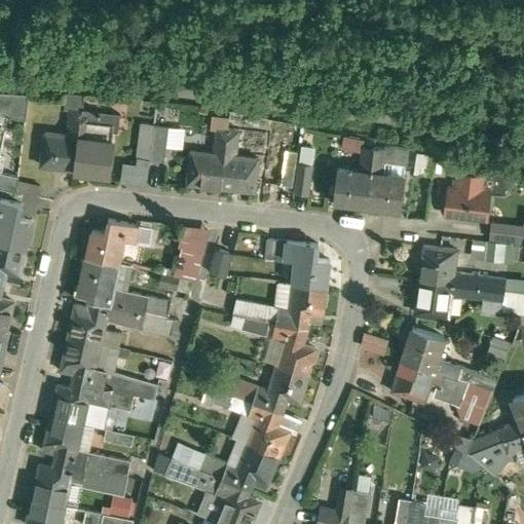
[(28,96),(0,94),(0,115),(25,121),(28,96)]
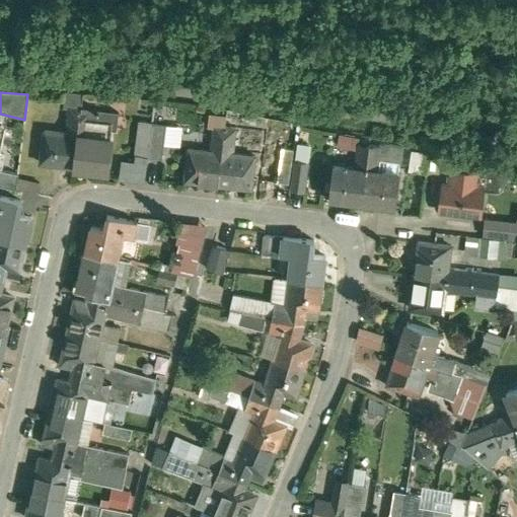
[(81,95),(64,93),(62,109),(68,111),(80,112),(80,109),(81,95)]
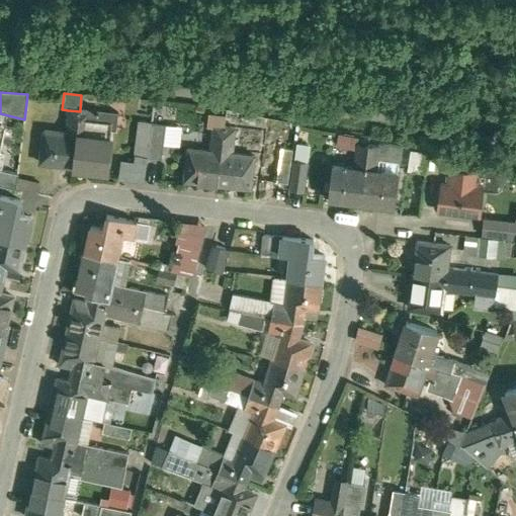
[(117,113),(80,109),(80,111),(73,170),(74,170),(74,171),(107,174),(111,132),(115,132),(117,113)]
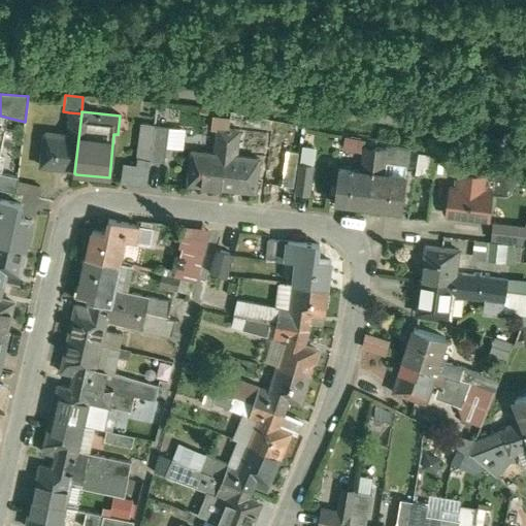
[(66,138),(44,136),(40,169),(74,173),(81,113),(69,112),(66,138)]
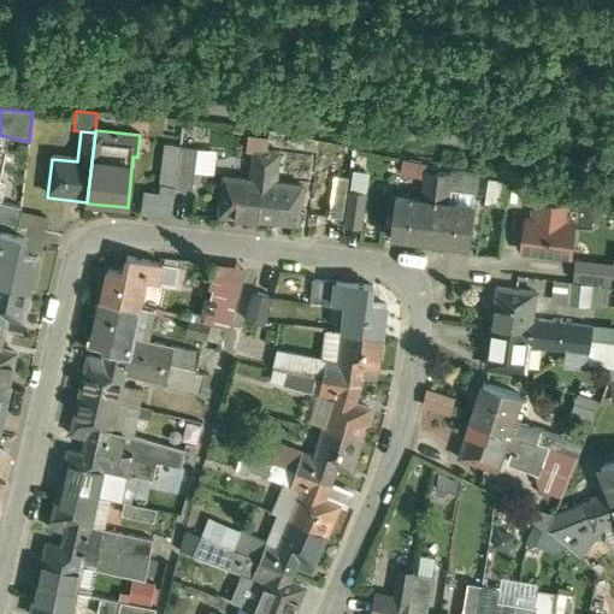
[(253,153),(249,182),(223,178),(218,217),(259,222),(266,154),(269,140),(249,137),(247,153),(253,153)]
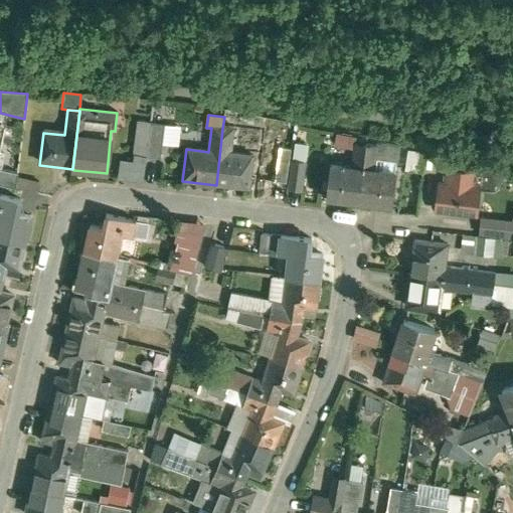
[(150,125),(138,124),(134,157),(147,158),(150,125)]
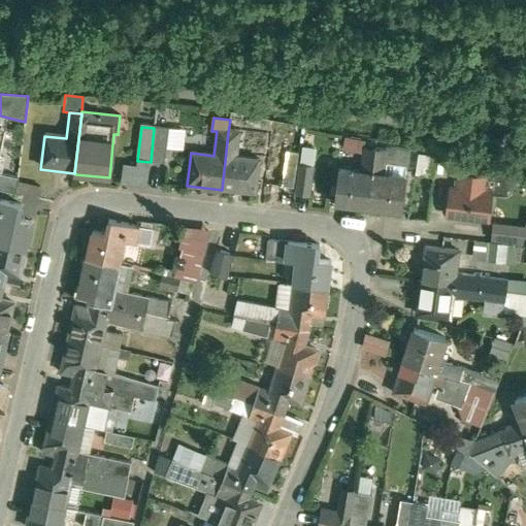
[(168,130),(154,128),(151,162),(164,164),(168,130)]
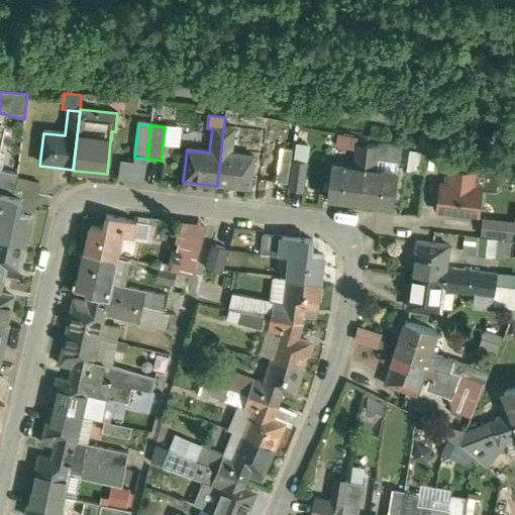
[(253,157),(230,155),(233,130),(223,129),(217,186),(249,190),(253,157)]
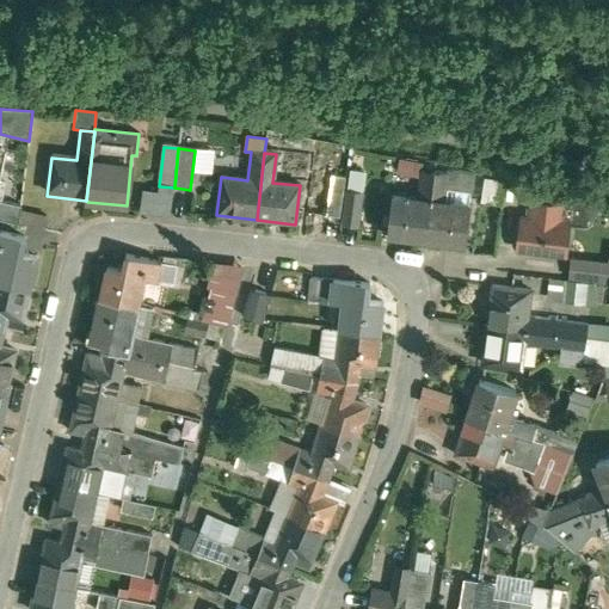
[(418,201),(392,197),(387,235),(426,240),(435,173),(422,172),(418,201)]
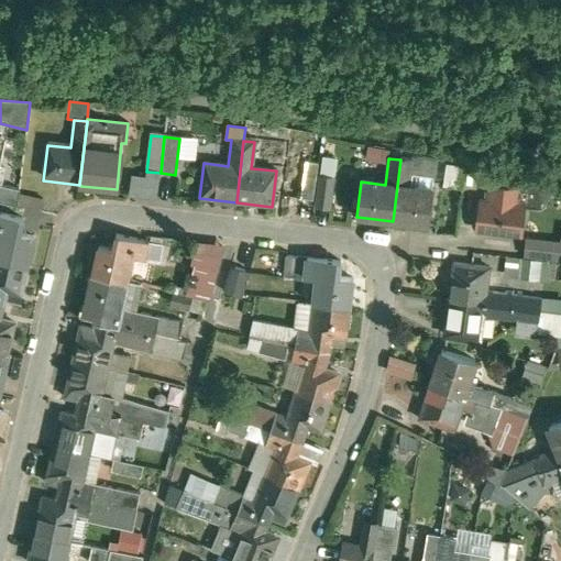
[(432,190),(409,187),(410,175),(435,177),(436,162),(411,158),(411,161),(400,160),(393,221),(428,226),(432,190)]
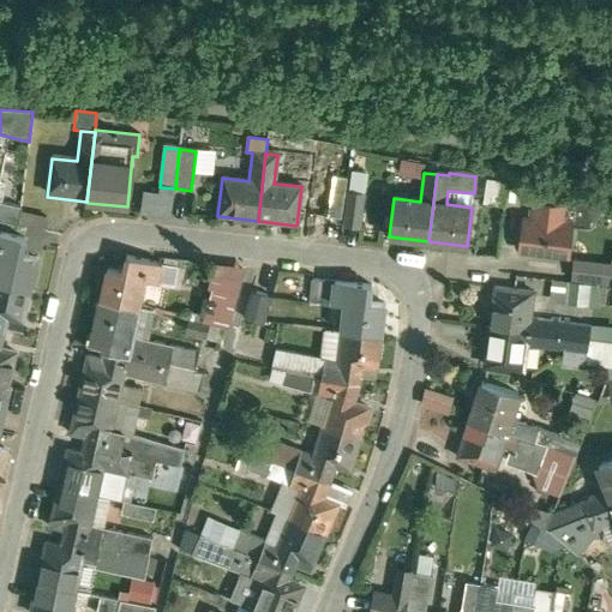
[(485,178),(483,202),(504,204),(507,180),(485,178)]
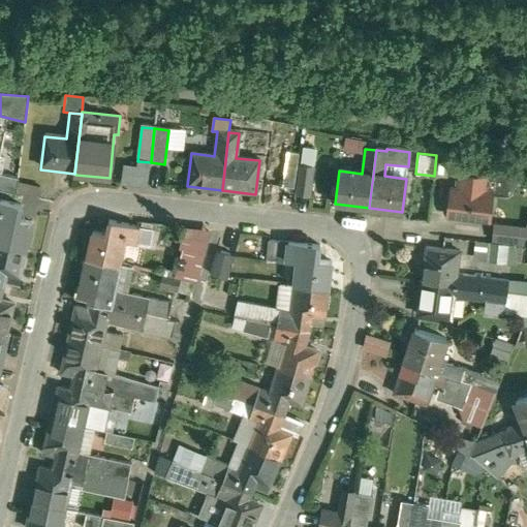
[(298,156),(285,154),(281,188),(293,189),(298,156)]
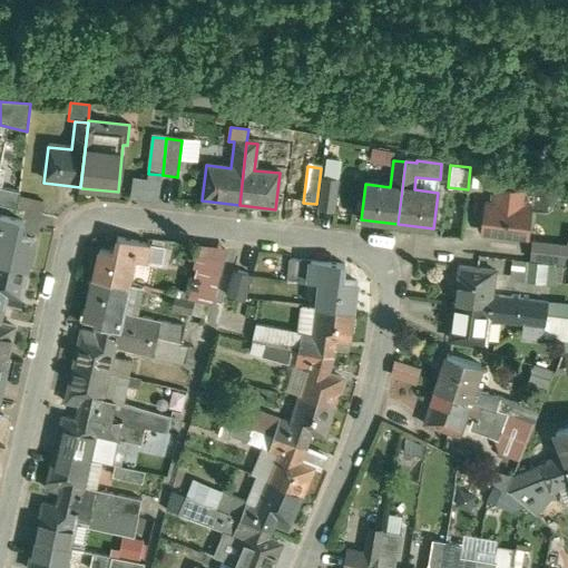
[(336,182),(324,179),(321,212),(333,213),(336,182)]
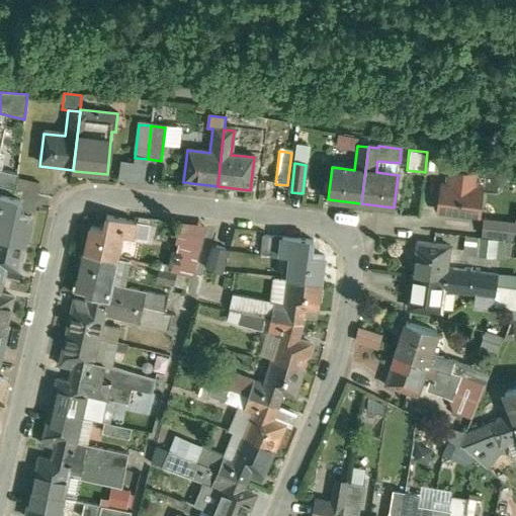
[(18,175),(0,171),(0,187),(16,191),(18,175)]
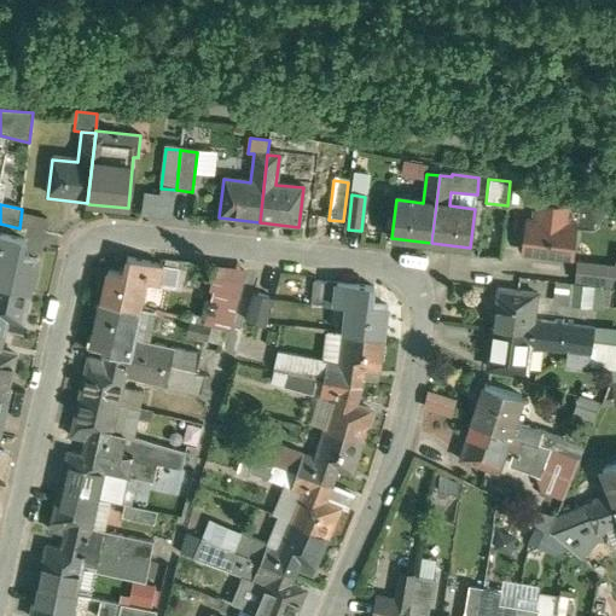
[(565,209),(534,208),(533,226),(526,225),(523,257),(570,260),(573,227),(565,227),(565,209)]
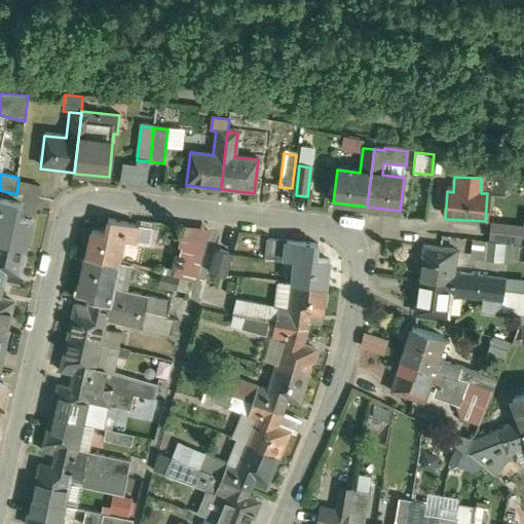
[(21,206),(0,200),(0,244),(25,250),(31,222),(17,220),(21,206)]
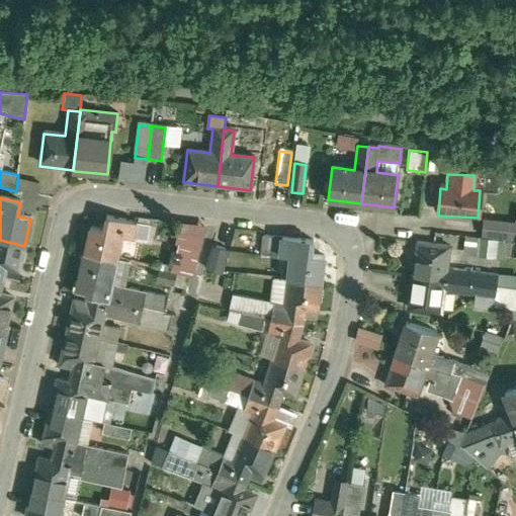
[(106,218),(103,230),(90,227),(85,254),(115,261),(120,237),(133,239),(136,224),(106,218)]
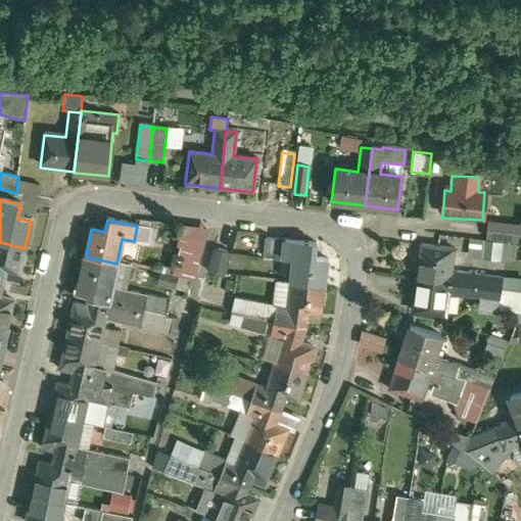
[(520,227),(487,223),(485,239),(520,243),(520,227)]
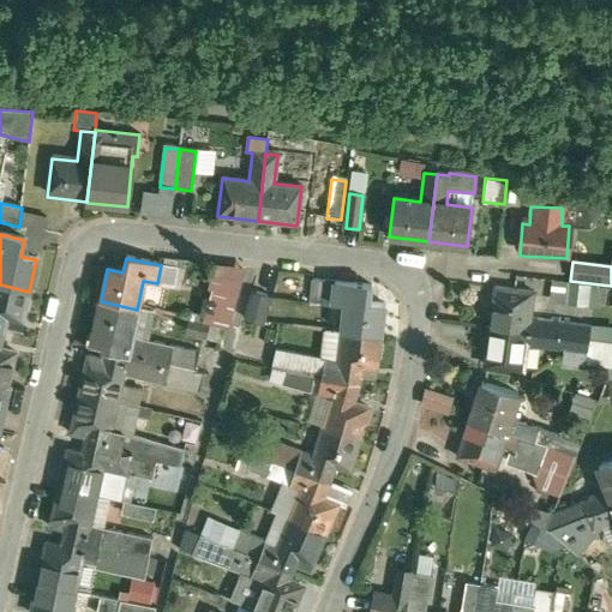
[(329,304),(329,280),(309,280),(307,303),(329,304)]
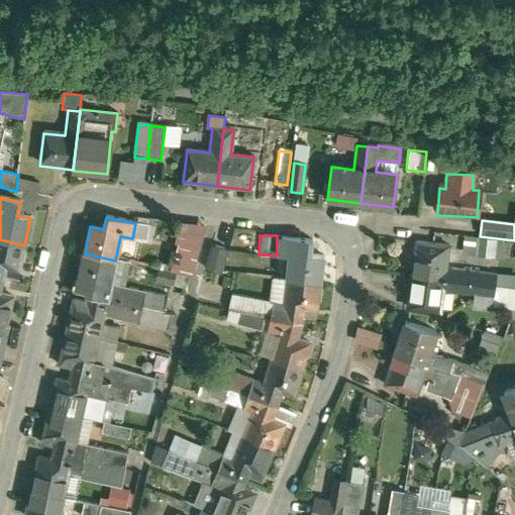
[(312,241),(280,237),(278,253),(288,255),(285,280),(320,285),(324,258),(310,255),(312,241)]
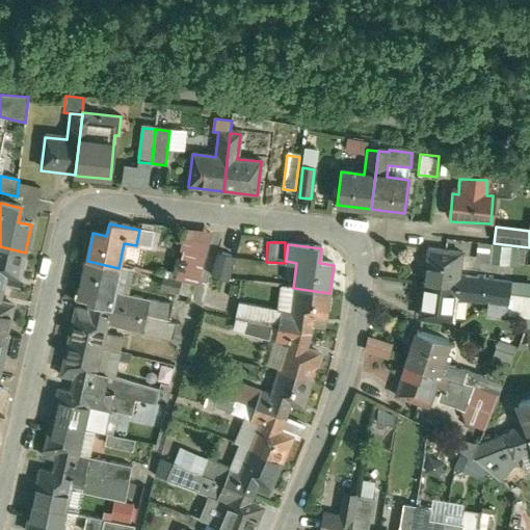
[(25,253),(0,246),(0,289),(3,290),(5,276),(19,280),(25,253)]
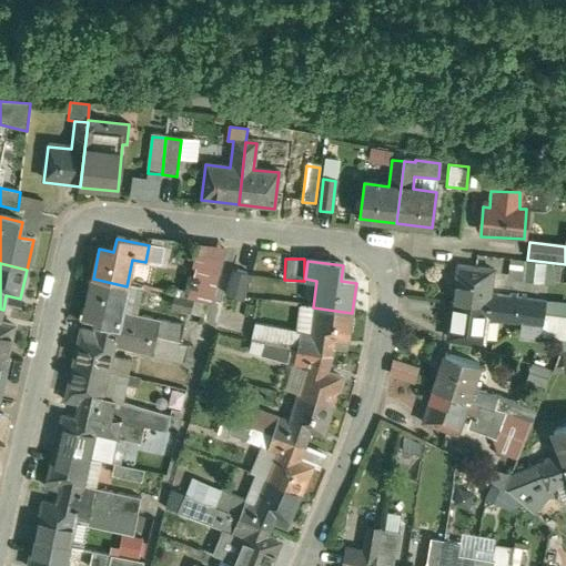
[(491,271),(456,268),(452,303),(514,311),(515,300),(487,296),(491,271)]
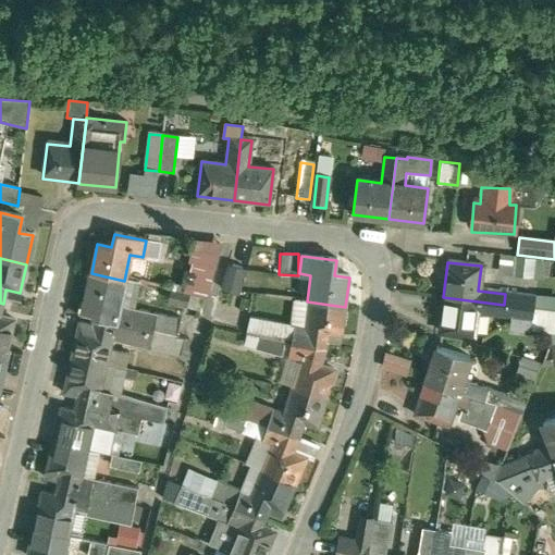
[(214,270),(198,266),(190,295),(207,299),(214,270)]
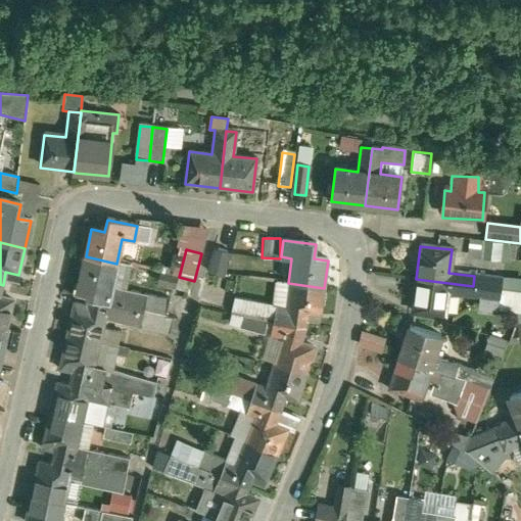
[(231,253),(216,249),(207,273),(224,277),(231,253)]
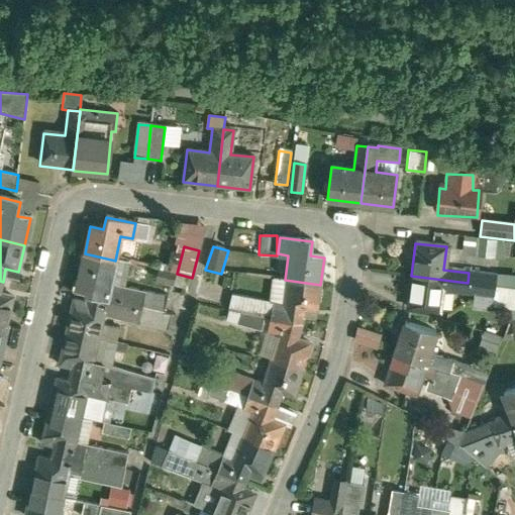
[(115,261),(85,253),(77,287),(89,290),(88,296),(117,302),(121,287),(110,285),(115,261)]
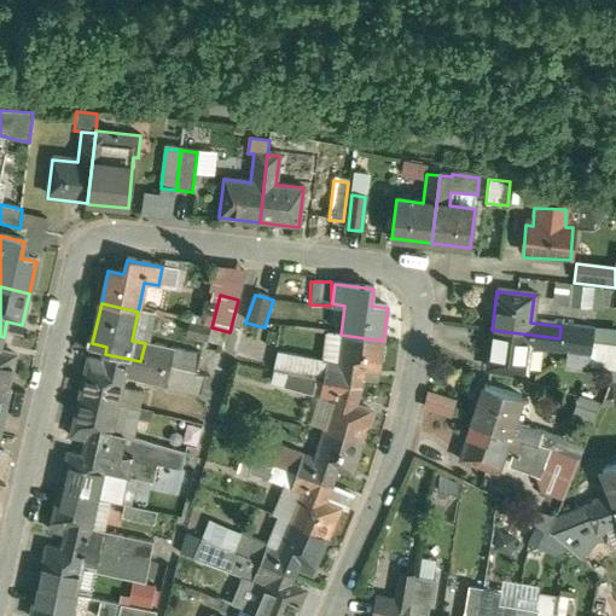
[(341,330),(342,306),(330,306),(330,330),(341,330)]
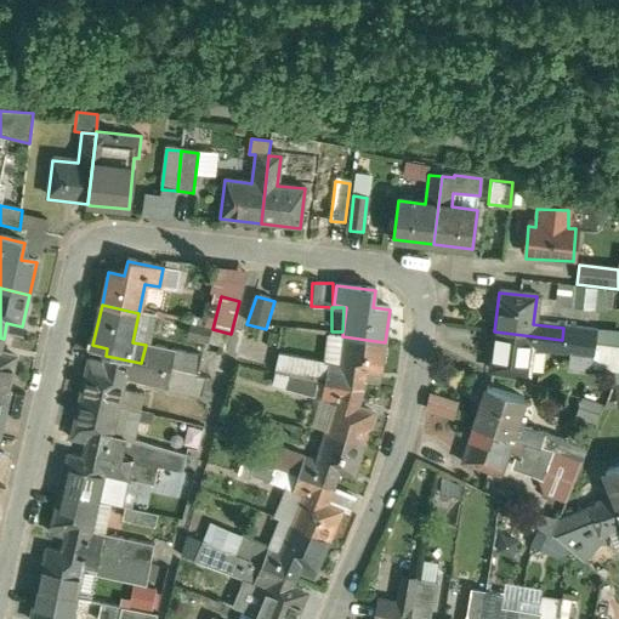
[(562,340),(494,331),(489,370),(527,375),(531,351),(561,355),(562,340)]
